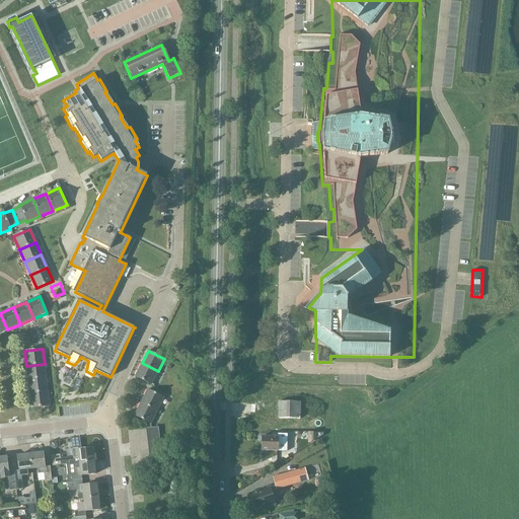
[(152,384),(158,371),(142,363),(136,376),(152,384)]
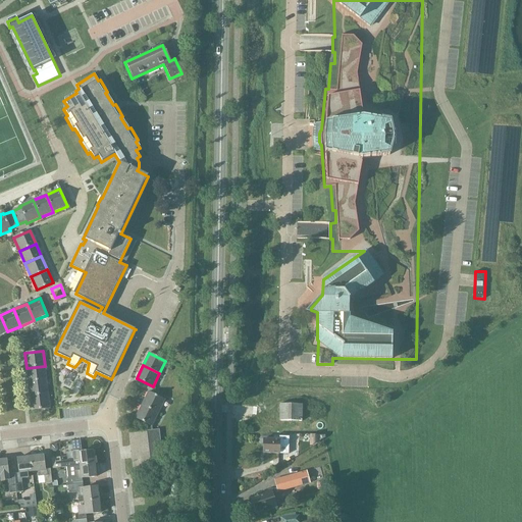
[(29,382),(46,380),(45,366),(27,368),(29,382)]
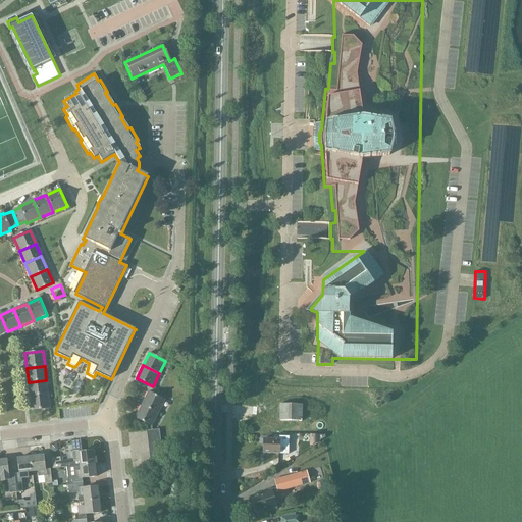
[(31,397),(48,394),(46,380),(29,382),(31,397)]
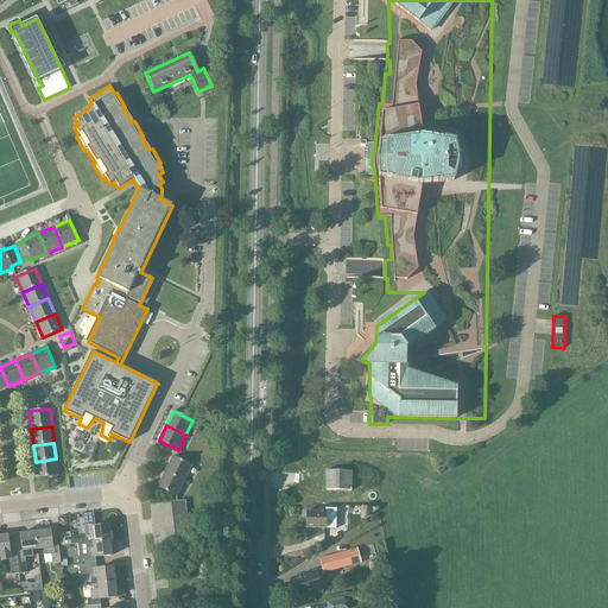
[(165,472),(185,481),(192,466),(173,456),(165,472)]
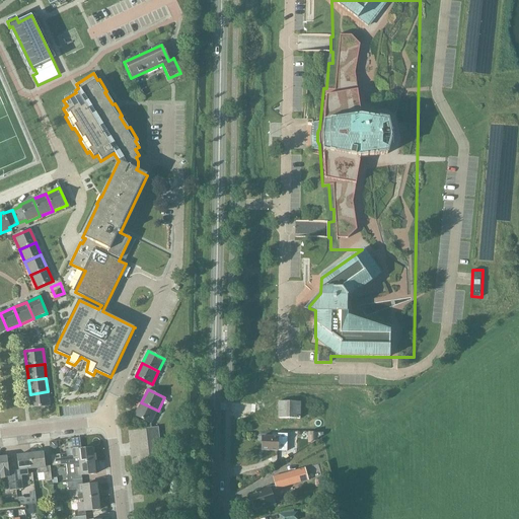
[(48,391),(30,394),(31,409),(50,406),(48,391)]
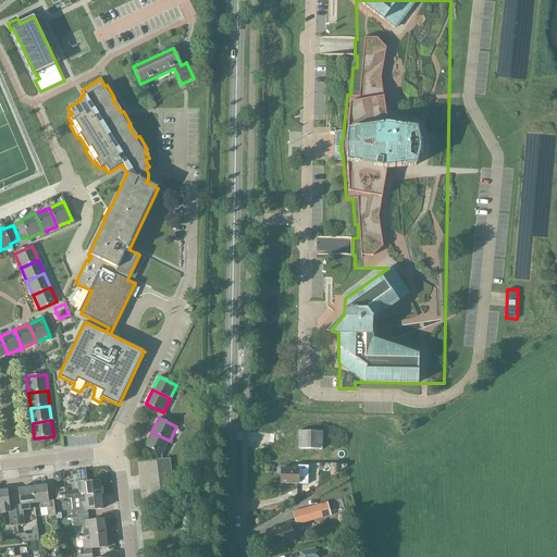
[(299,431),(298,449),(322,449),(323,432),(299,431)]
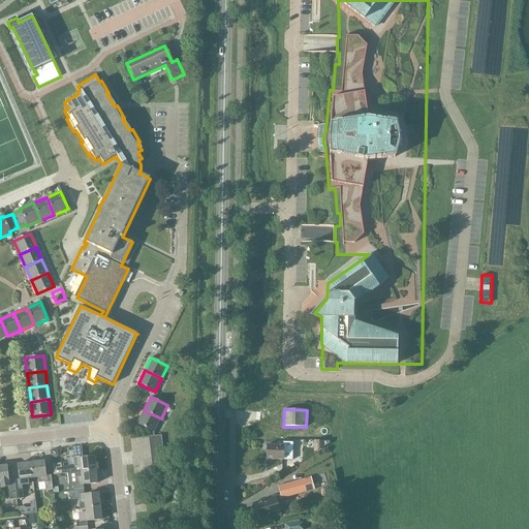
[(154,432),(161,418),(144,410),(137,424),(154,432)]
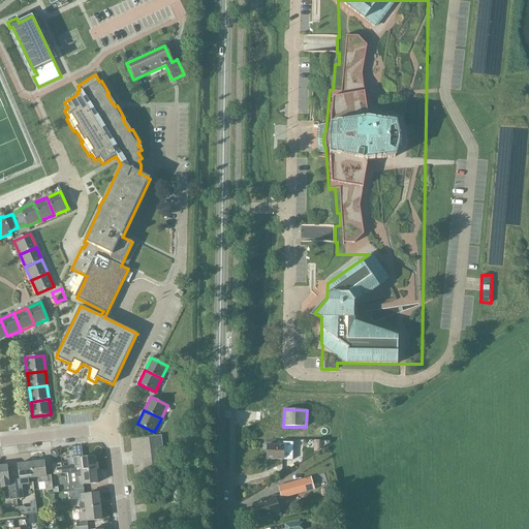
[(268,445),(267,460),(292,460),(293,442),(283,442),(283,445),(268,445)]
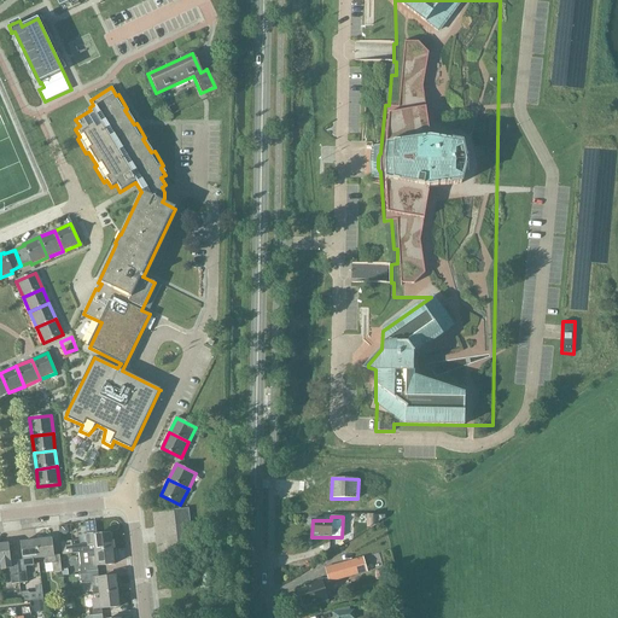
[(95,522),(86,523),(87,535),(93,534),(93,536),(97,536),(95,522)]
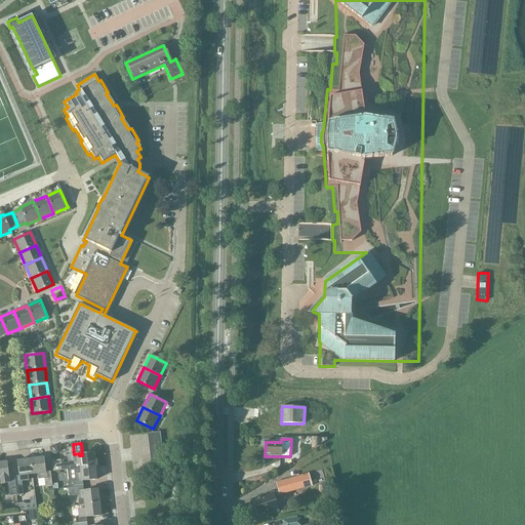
[(61,459),(51,460),(52,472),(67,470),(68,470),(95,467),(93,453),(82,455),(79,455),(79,453),(74,454),(73,454),(74,461),(62,463),(61,459)]
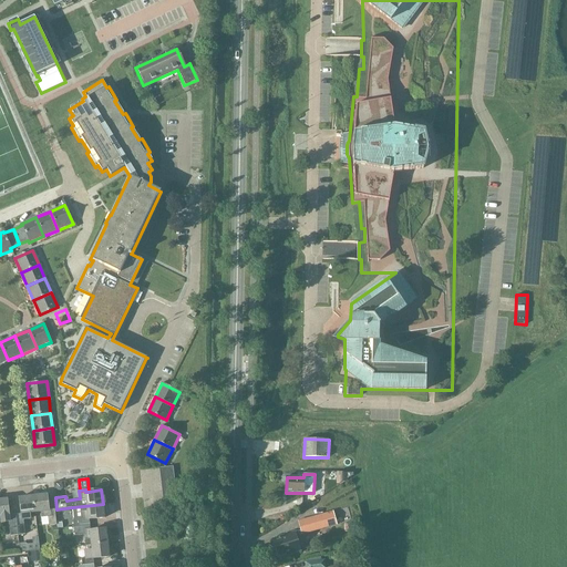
[(54,508),(49,508),(47,495),(32,496),(34,513),(40,512),(41,517),(48,517),(49,526),(57,525),(54,508)]
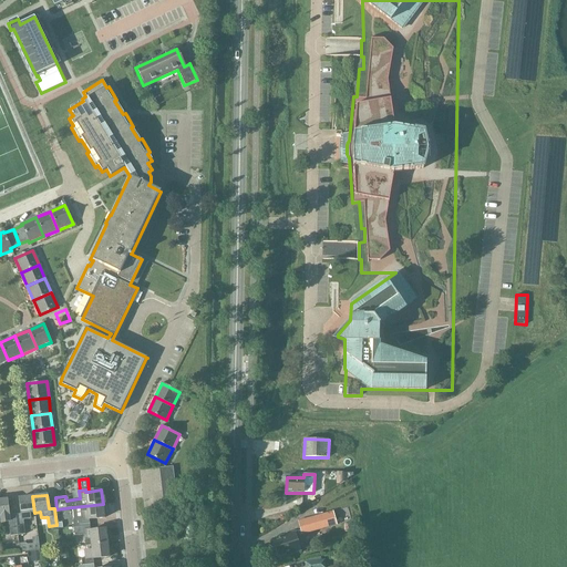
[(29,513),(34,513),(32,496),(19,498),(21,514),(16,515),(18,535),(26,534),(23,519),(30,519),(29,513)]
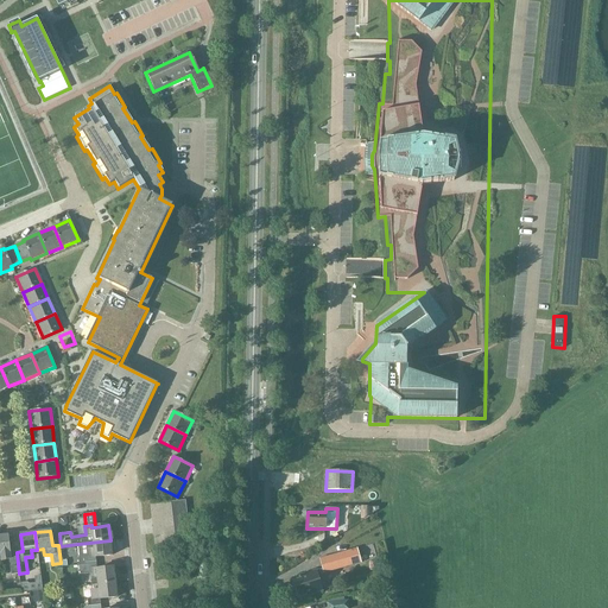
[(19,574),(17,552),(17,551),(8,551),(7,536),(0,536),(0,553),(1,561),(8,559),(11,575),(19,574)]
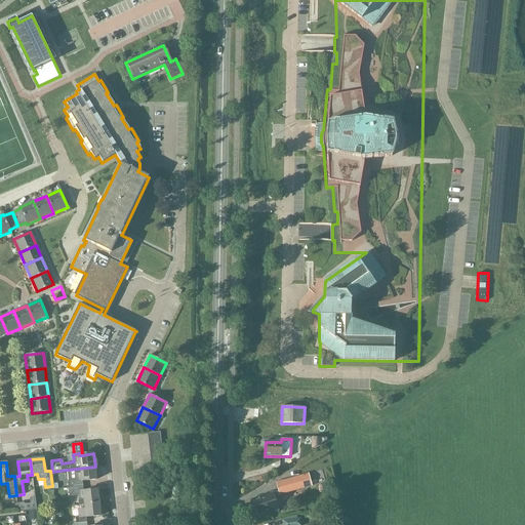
[(95,467),(68,470),(69,481),(68,481),(69,488),(83,487),(82,483),(82,481),(96,480),(95,467)]
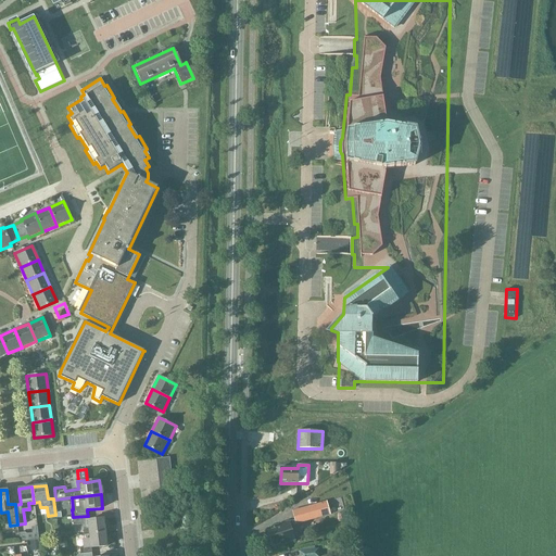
[(342,497),(293,512),(297,523),(345,510),(342,497)]
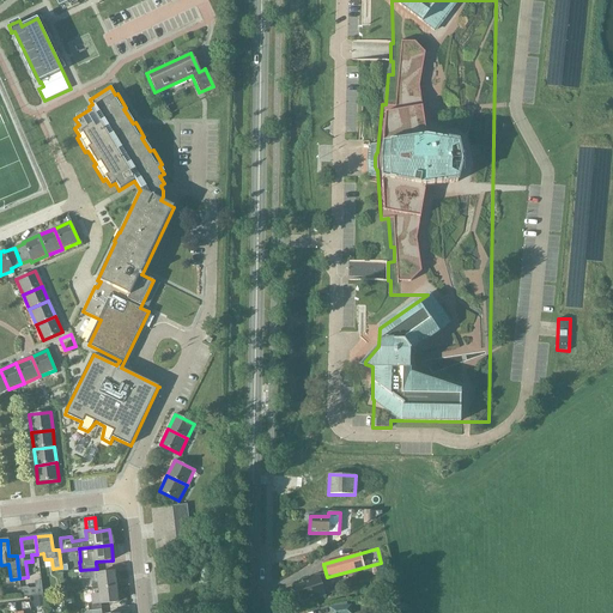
[(97,569),(80,570),(82,580),(91,578),(92,590),(98,589),(116,587),(115,572),(97,575),(97,569)]
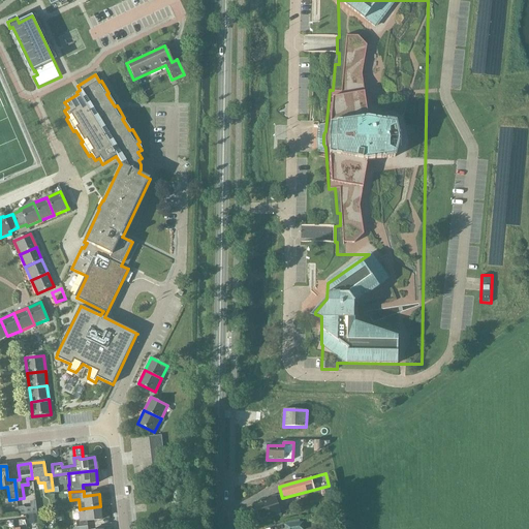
[(275,497),(275,496),(262,500),(263,503),(255,506),(257,512),(256,512),(255,515),(256,519),(258,520),(259,520),(259,521),(281,515),(279,508),(283,507),(280,496),(275,497)]
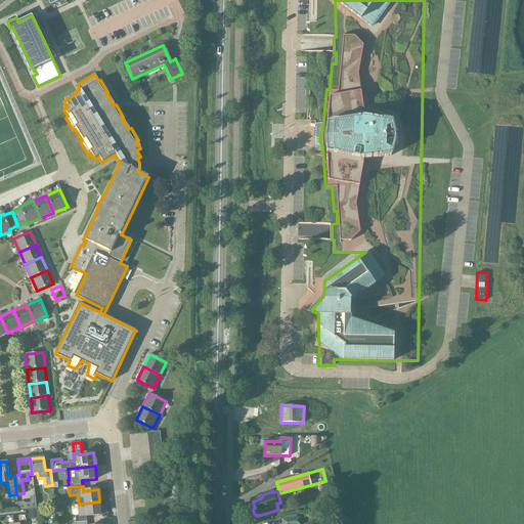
[(80,516),(75,516),(76,523),(87,522),(86,517),(101,515),(99,501),(84,504),(79,505),(80,509),(80,516)]
